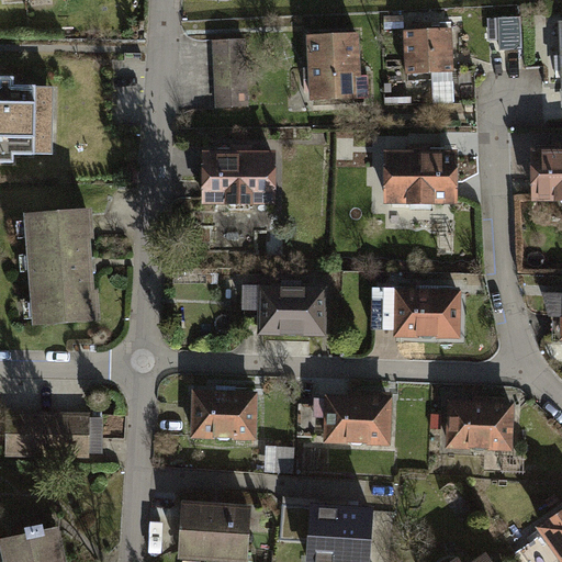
[(504,20),(505,52),(526,51),(525,19),(504,20)]
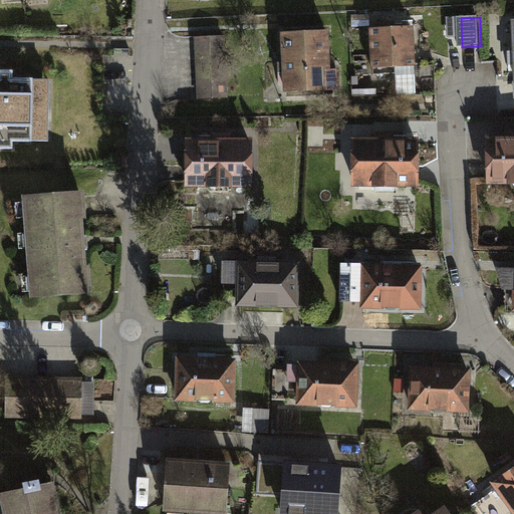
[(416,24),(372,26),(374,64),(418,63),(416,24)]
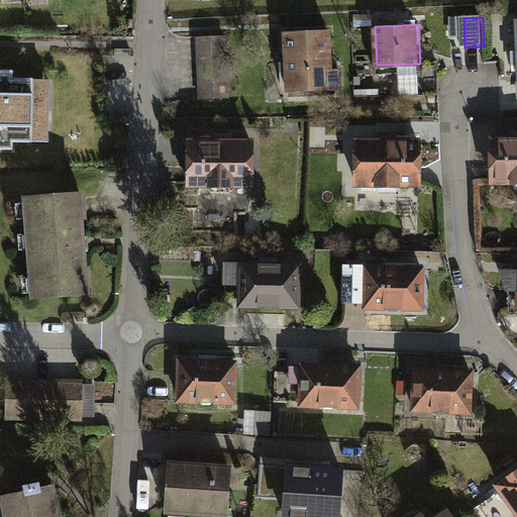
[(285,27),(286,91),(332,90),(331,25),(285,27)]
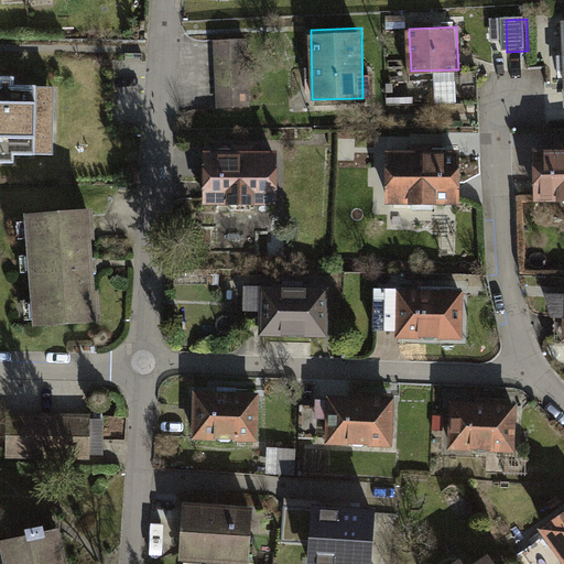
[(213,40),(215,106),(249,105),(247,39),(213,40)]
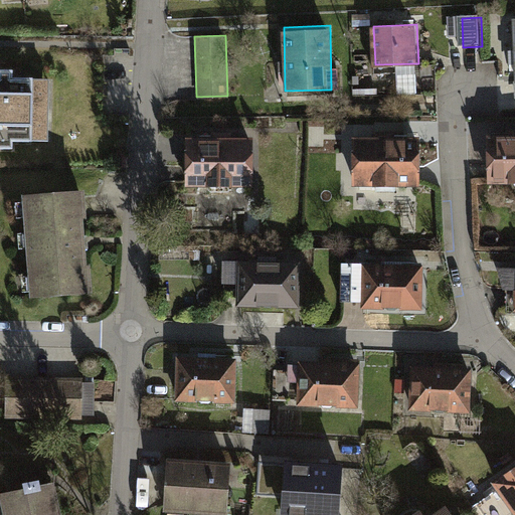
[(47,138),(49,73),(14,73),(14,66),(1,66),(1,72),(0,71),(0,144),(16,145),(17,137),(47,138)]
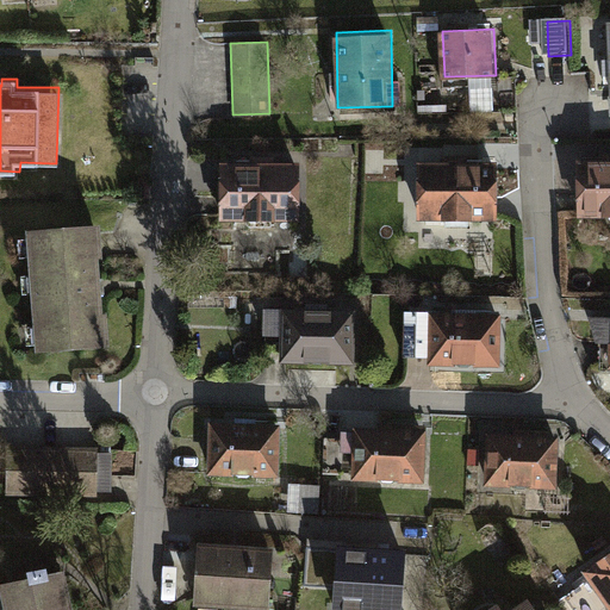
[(219,157),(218,213),(300,216),(303,159),(219,157)]
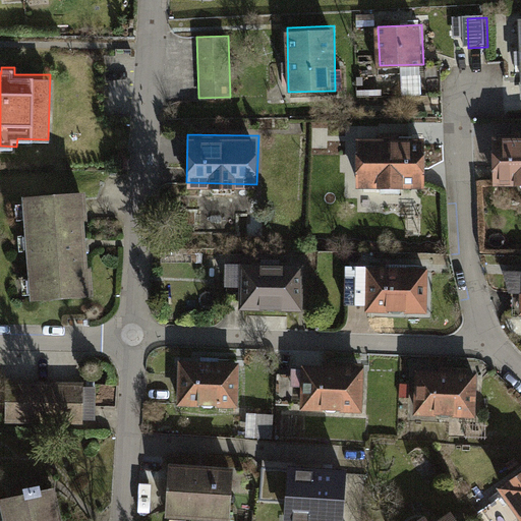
[(358,134),(358,183),(427,183),(427,134),(358,134)]
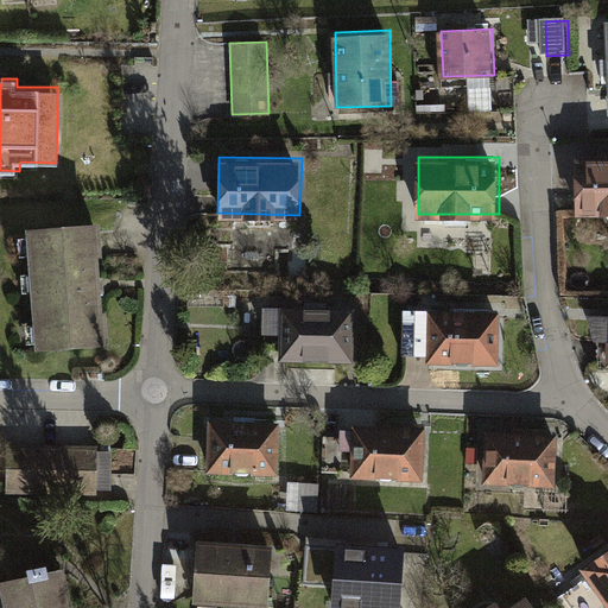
[(607,159),(574,160),(576,215),(607,214),(607,159)]
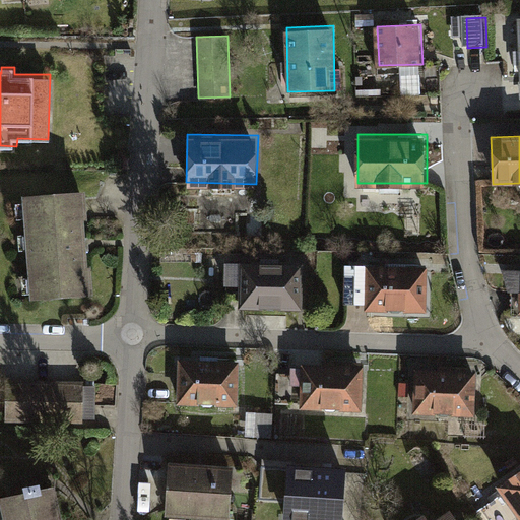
[(27,196),(35,298),(95,293),(91,240),(87,192),(27,196)]
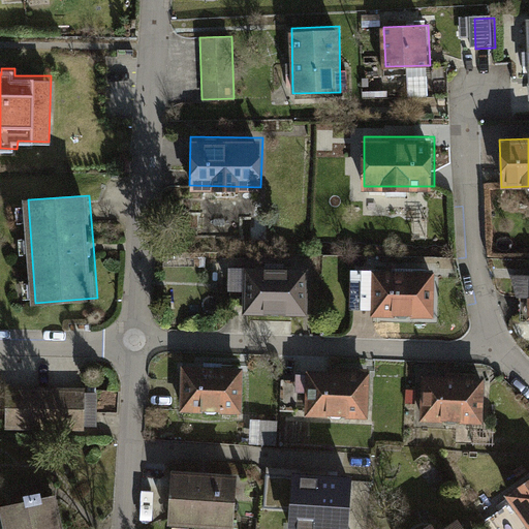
[(249,272),(248,318),(309,320),(311,274),(249,272)]
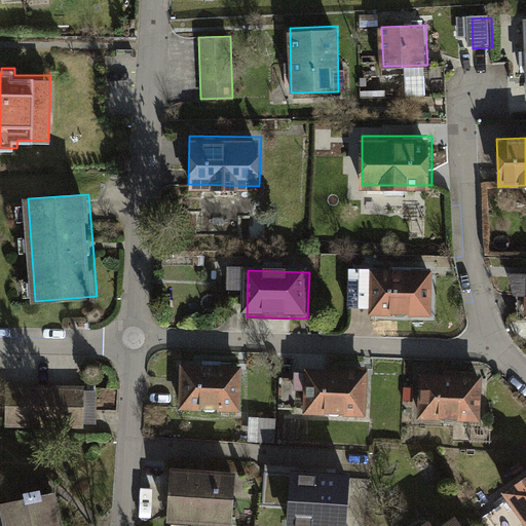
[(513,294),(525,294),(525,315),(525,314),(525,270),(509,270),(513,294)]
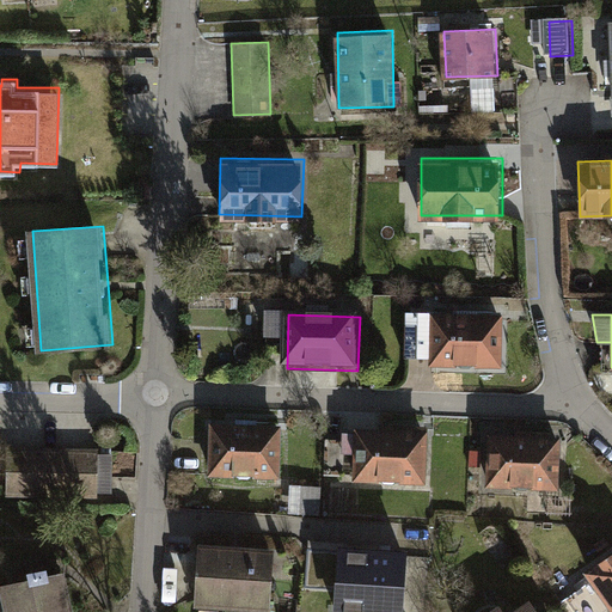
[(434,320),(432,372),(507,375),(509,324),(434,320)]
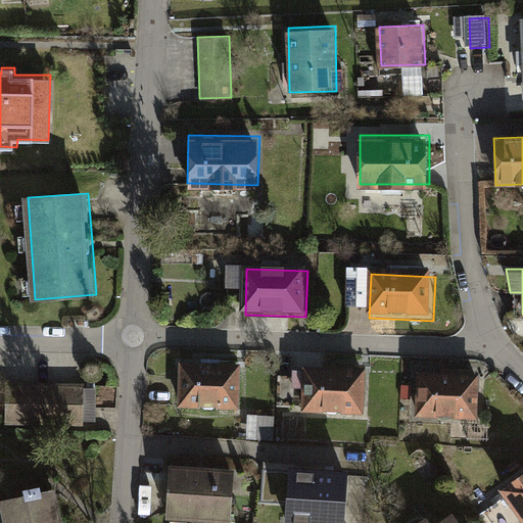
[(181,361),(179,407),(239,409),(241,362),(181,361)]
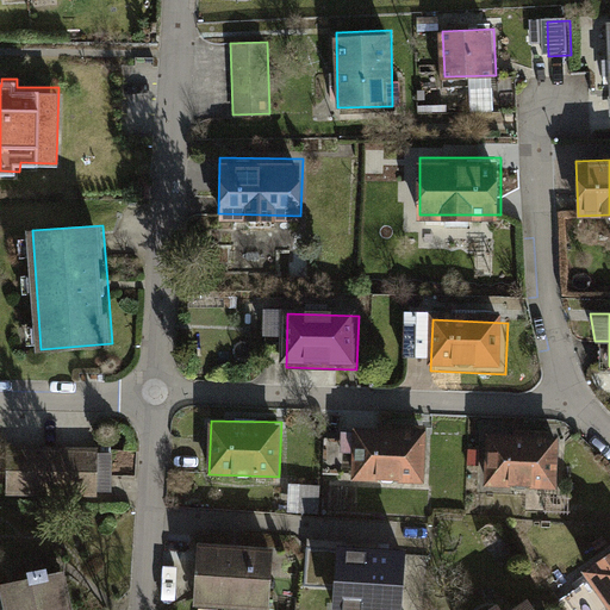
[(342,450),(353,452),(353,473),(353,479),(427,484),(430,427),(355,423),(355,430),(342,430),(342,439),(342,450)]
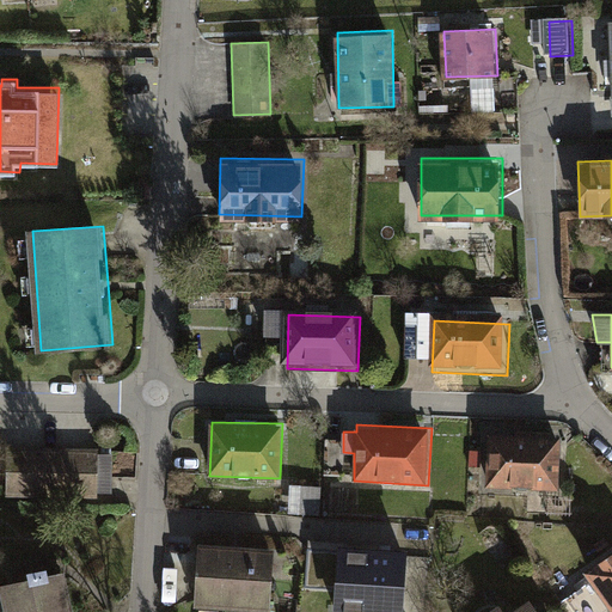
[(490,434),(487,487),(562,490),(564,438),(490,434)]
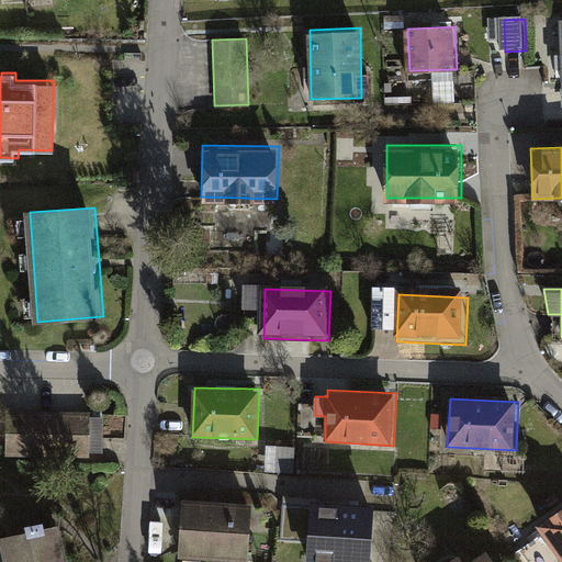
[(315,415),(315,404),(299,403),(298,435),(325,436),(325,416),(315,415)]
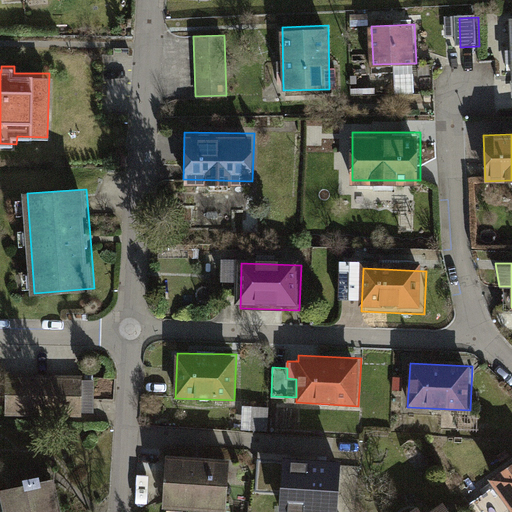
[(8,378),(7,416),(80,418),(81,381),(8,378)]
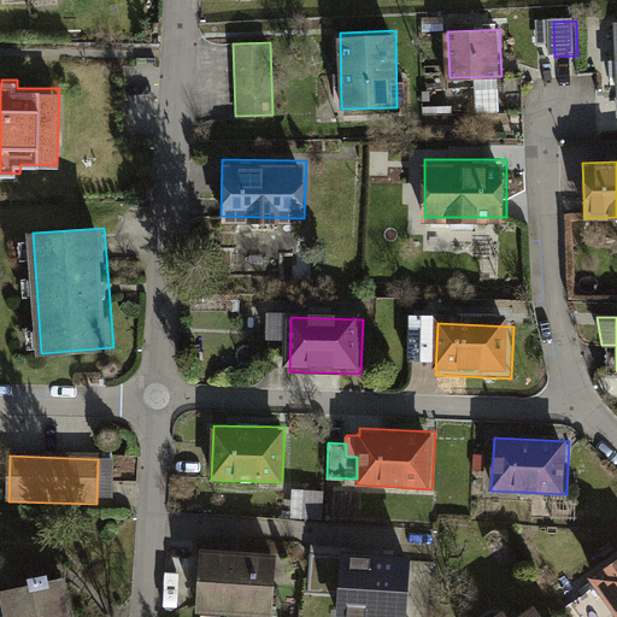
[(323,489),(292,488),(291,516),(322,517),(323,489)]
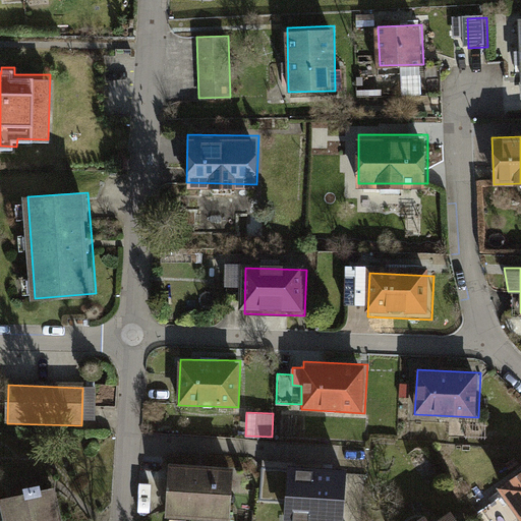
[(166,462),(163,513),(231,518),(234,467),(166,462)]
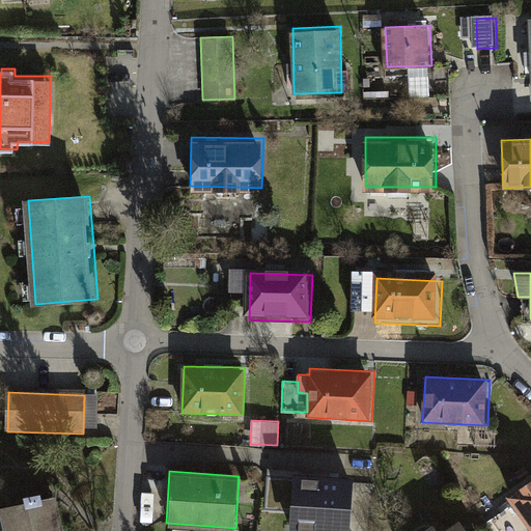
[(291,510),(289,530),(350,530),(354,475),(294,471),(294,478),(291,510)]
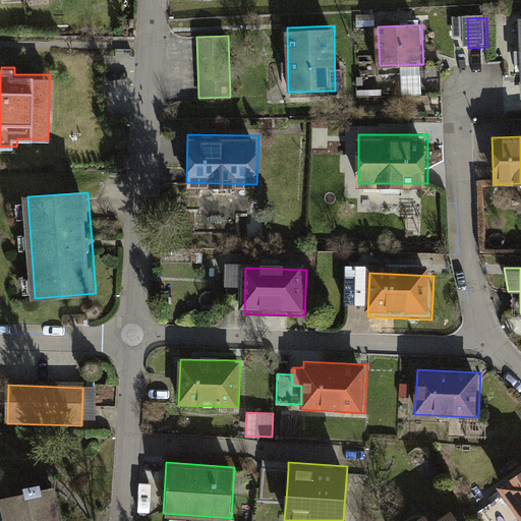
[(286,501),(288,469),(263,467),(261,500),(286,501)]
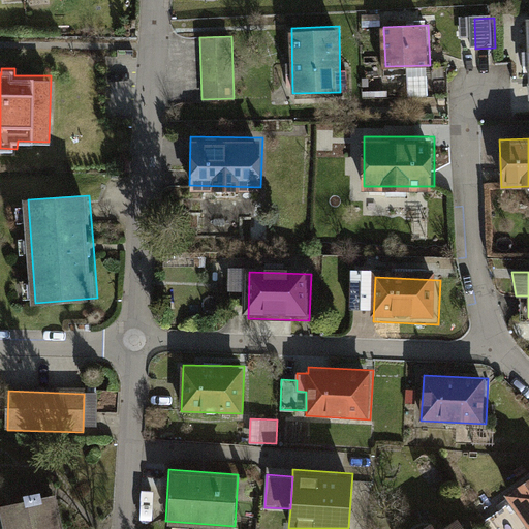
[(528,528),(528,477),(504,494),(510,502),(528,528)]
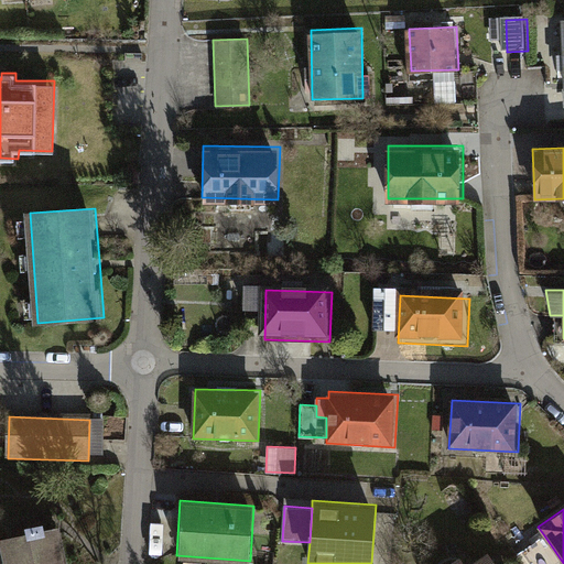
[(6,544),(10,563),(67,563),(61,533),(6,544)]
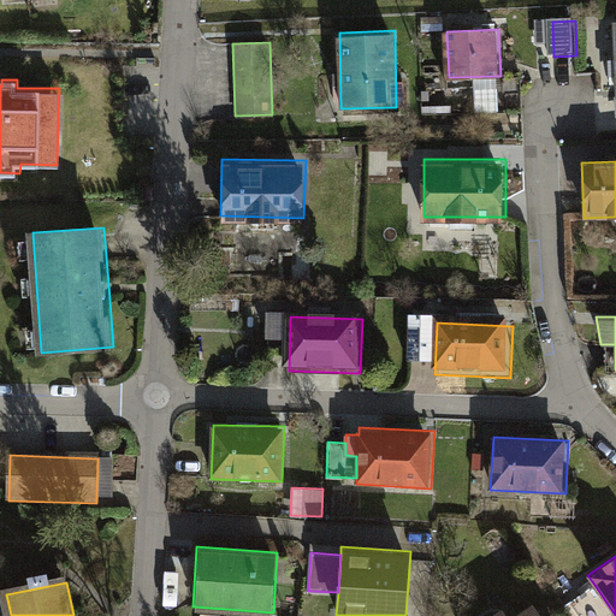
[(572,615),(615,615),(594,585),(564,605),(572,615)]
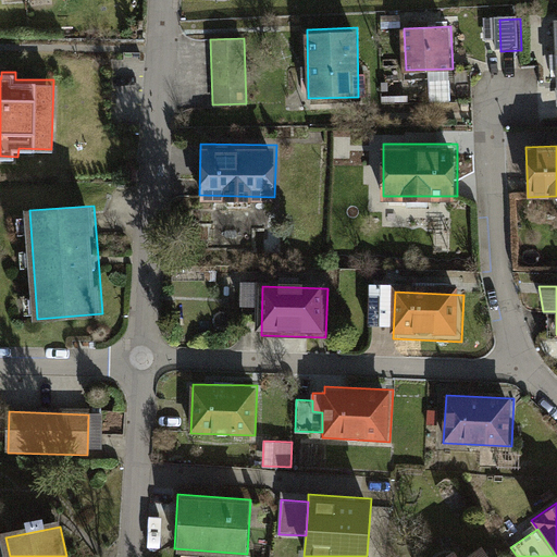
[(457,545),(437,556),(494,556),(485,543),(465,556),(457,545)]
